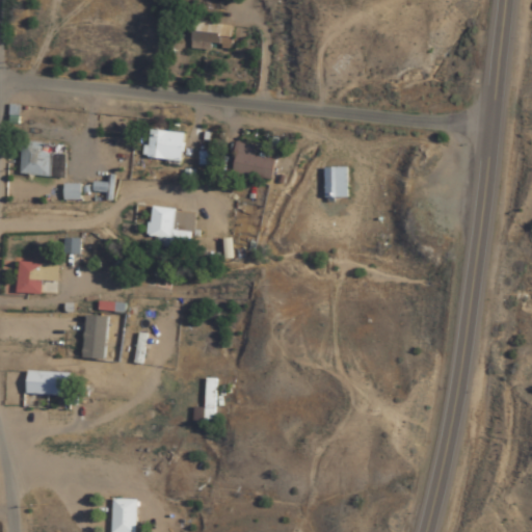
[(231,49),(234,28),(195,21),(191,43),(231,49)]
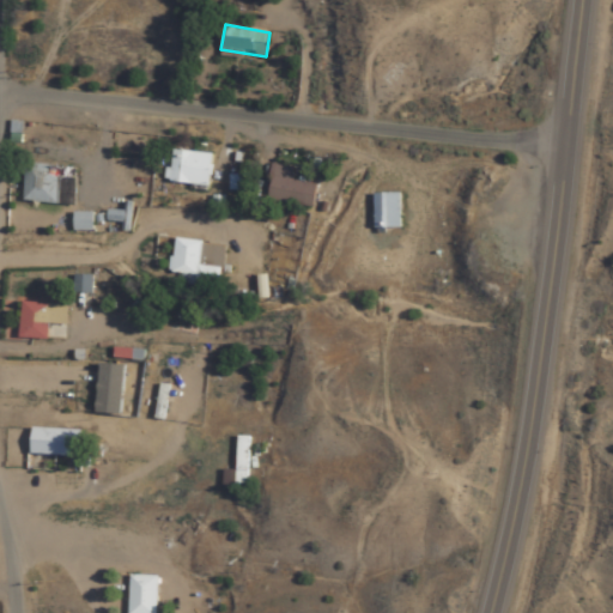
[(208,187),(212,155),(170,151),(168,183),(208,187)]
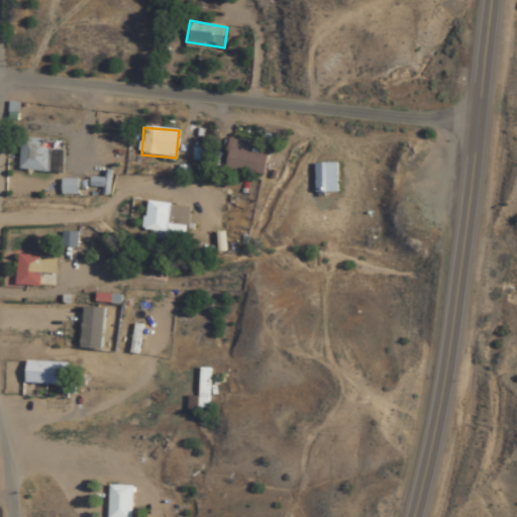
[(62,174),(64,141),(20,139),(18,171),(62,174)]
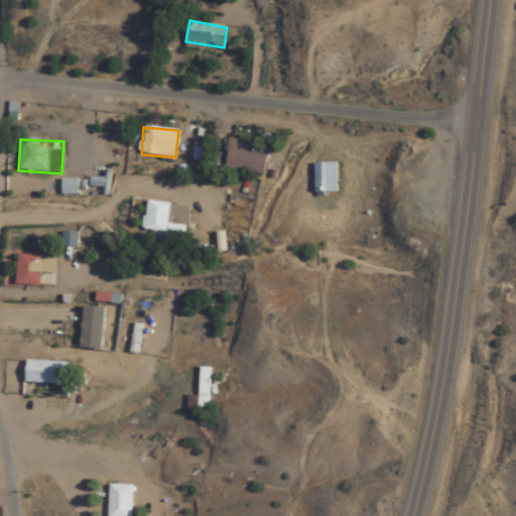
[(225,171),(263,176),(266,155),(245,153),(246,141),(229,139),(225,171)]
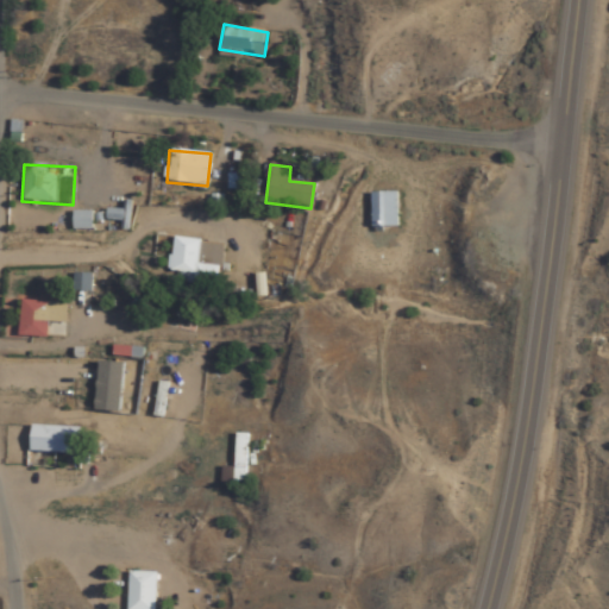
[(397,227),(397,193),(372,193),(372,227),(397,227)]
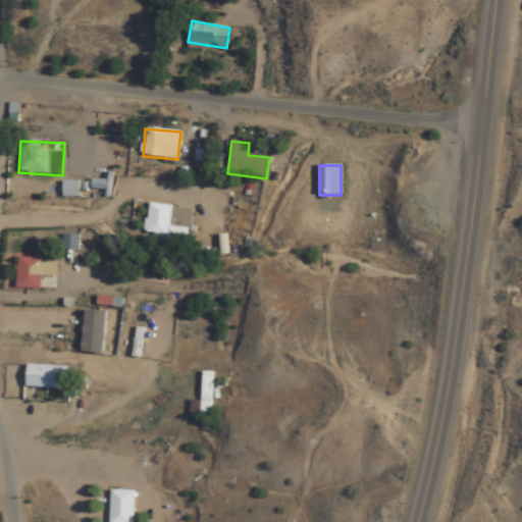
[(79,181),(61,181),(61,197),(79,197),(79,181)]
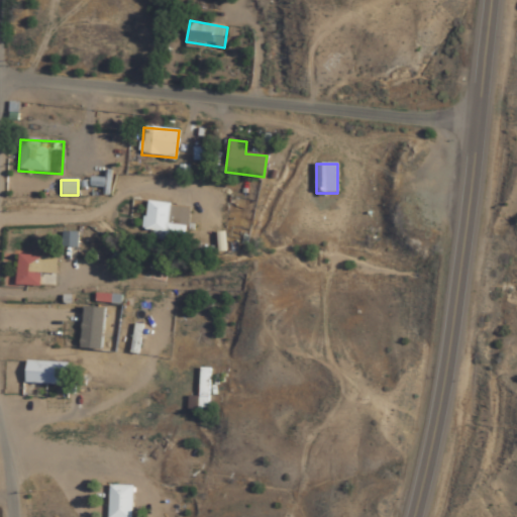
[(190,206),(145,202),(142,231),(152,231),(152,239),(186,242),(190,206)]
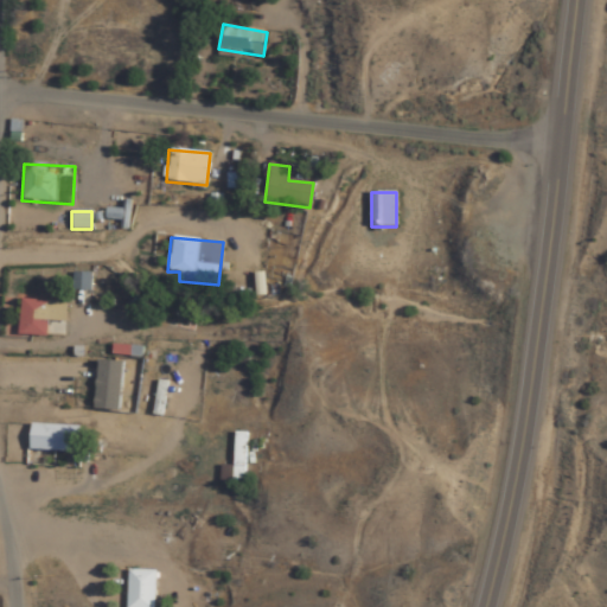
[(74,291),(91,291),(91,274),(74,274),(74,291)]
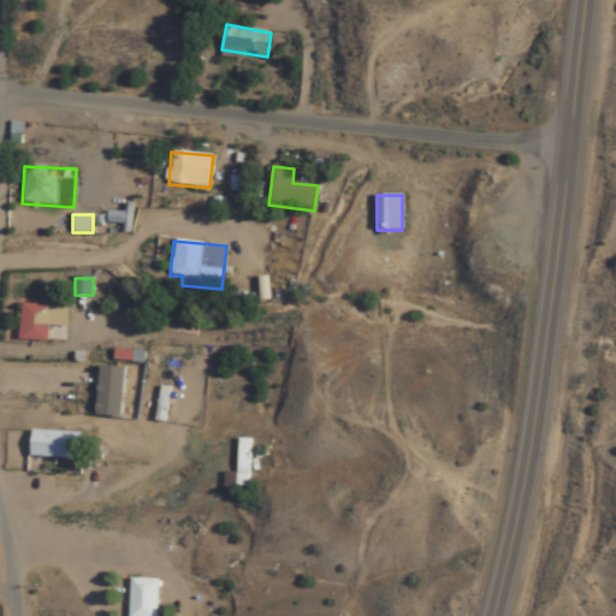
[(48,343),(49,327),(66,329),(67,307),(22,304),(19,342),(48,343)]
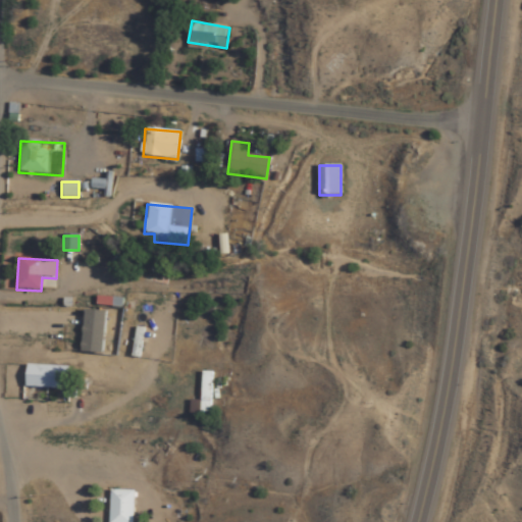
[(67,389),(68,367),(27,366),(27,388),(67,389)]
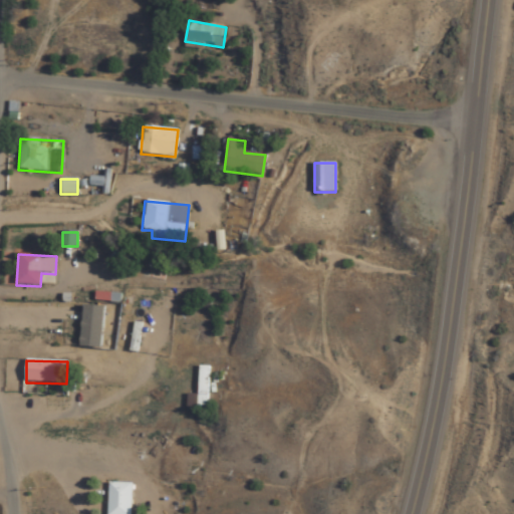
[(209,366),(199,366),(199,407),(209,407),(209,366)]
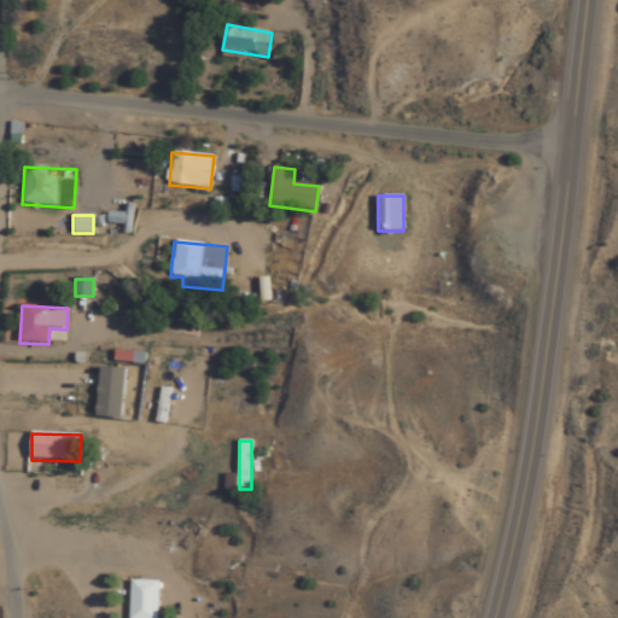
[(157,617),(158,582),(132,582),(130,617),(157,617)]
